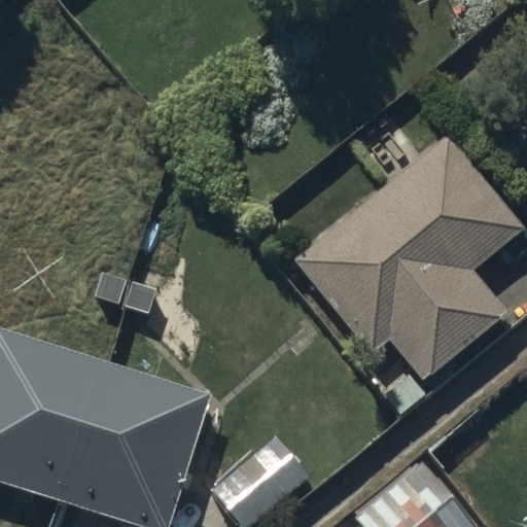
[(517,234),(443,142),(293,264),(373,359),(390,345),(420,382),(502,315),(467,273),(517,234)]
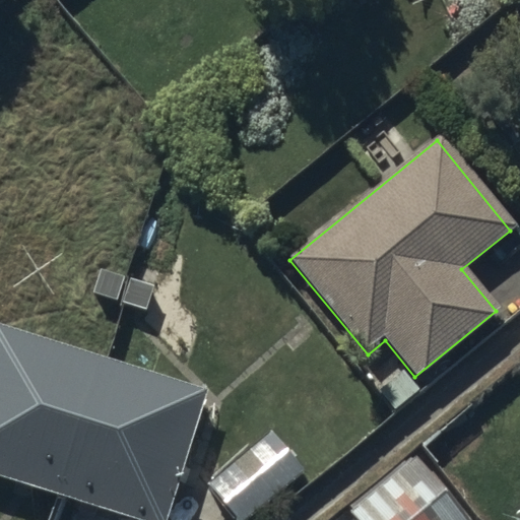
[(164,519),(204,393),(0,329),(0,478),(131,519),(164,519)]
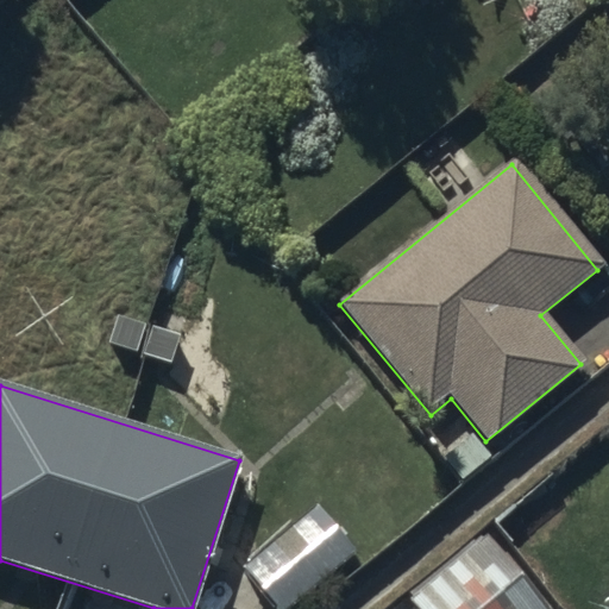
[(316,507),(243,570),(276,608),(287,608),(355,551),(316,507)]
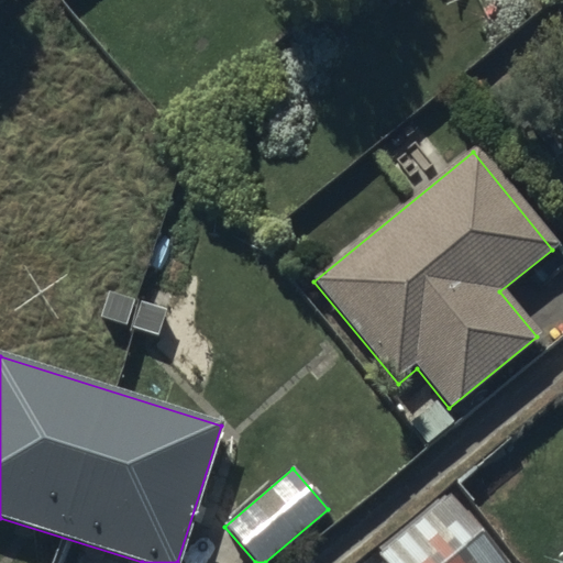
[(503,562),(448,495),(377,552),(385,562),(503,562)]
